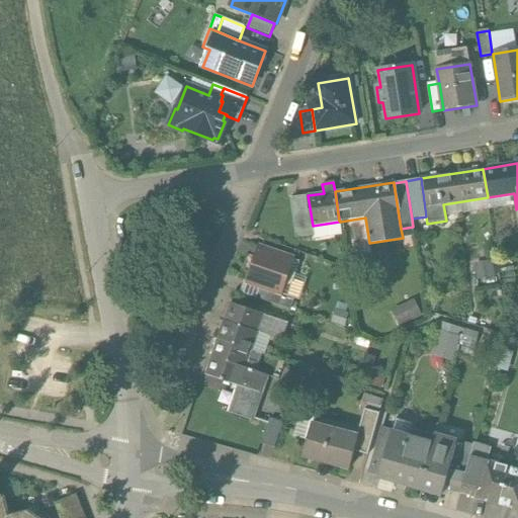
[(308,195),(290,198),(295,238),(314,236),(313,226),(308,195)]
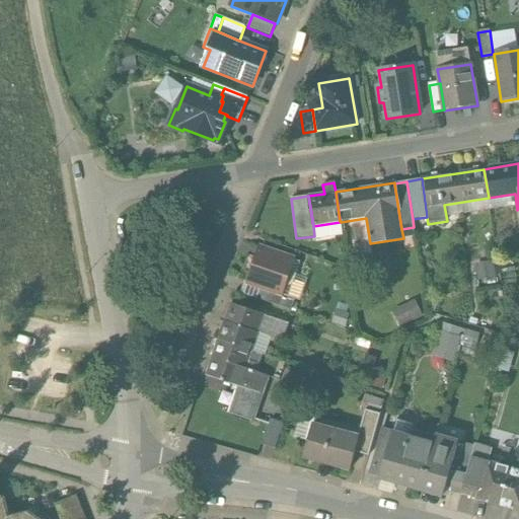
[(294,260),(260,248),(247,283),(261,287),(282,295),(286,284),(288,285),(292,283),(295,275),(293,272),(290,271),(294,260)]
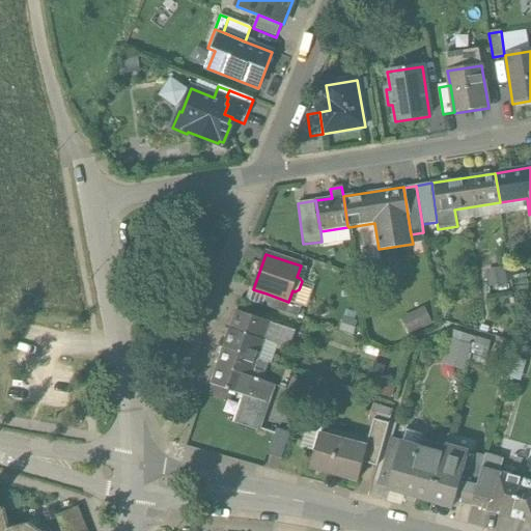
[(288,302),(267,294),(262,306),(298,317),(302,306),(288,302)]
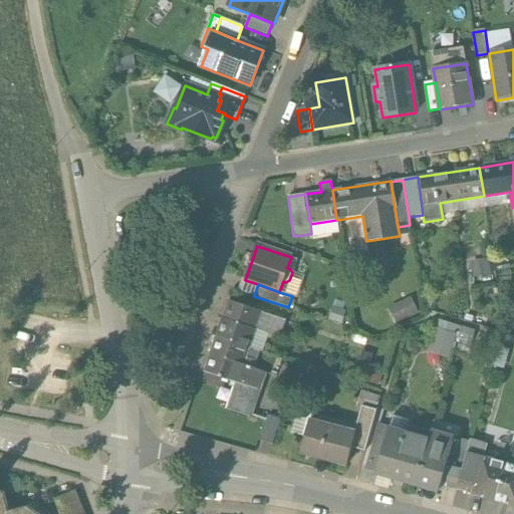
[(396,322),(420,310),(412,294),(388,307),(396,322)]
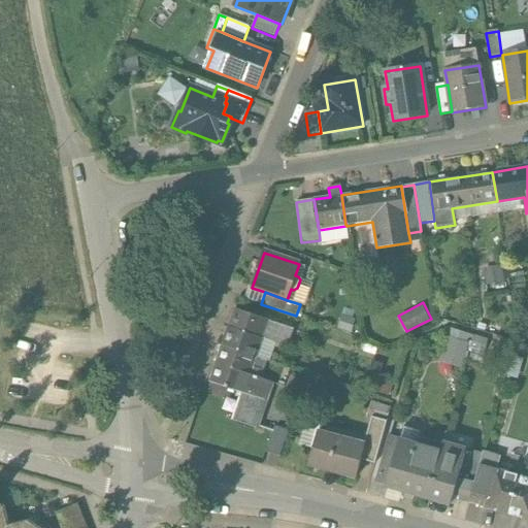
[(268,321),(235,309),(228,328),(262,339),(268,321)]
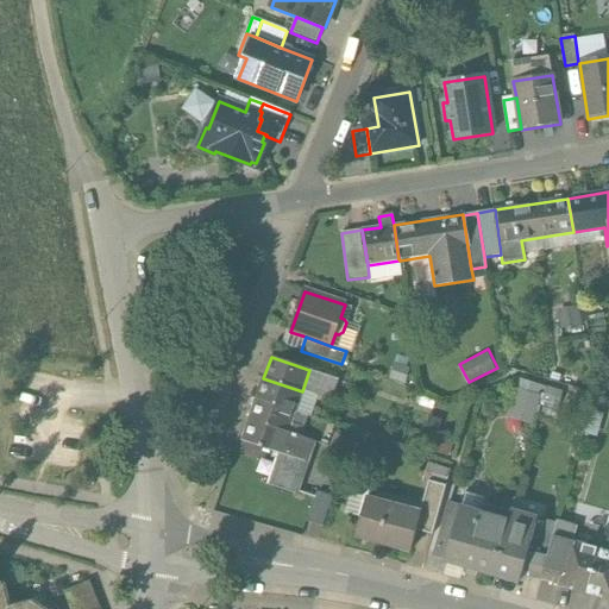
[(532,424),(544,384),(521,377),(509,416),(532,424)]
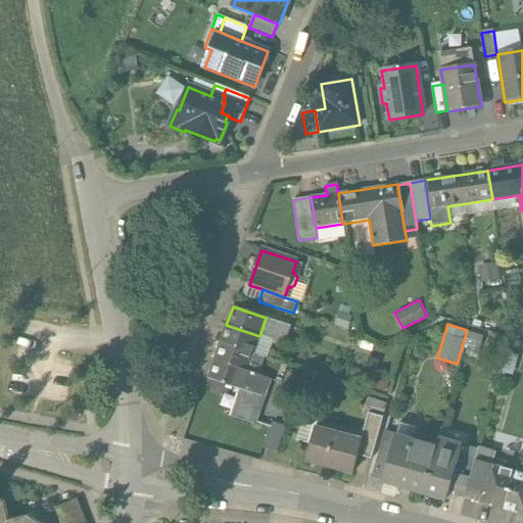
[(259,336),(226,325),(220,342),(253,353),(259,336)]
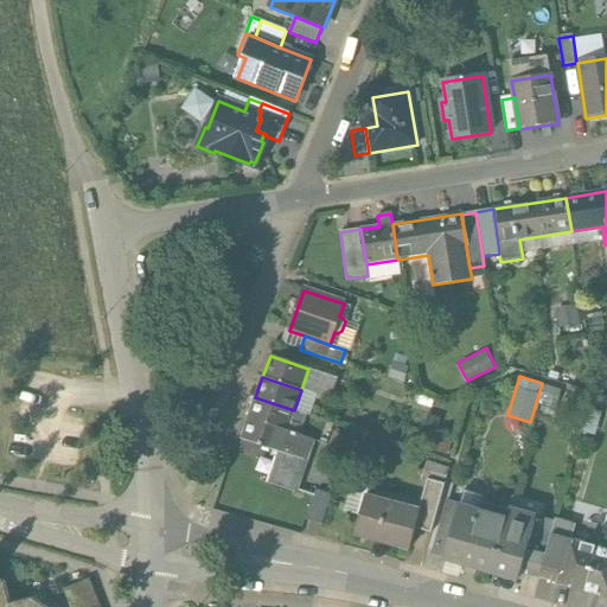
[(294,410),(255,397),(247,417),(299,435),(302,427),(289,422),(294,410)]
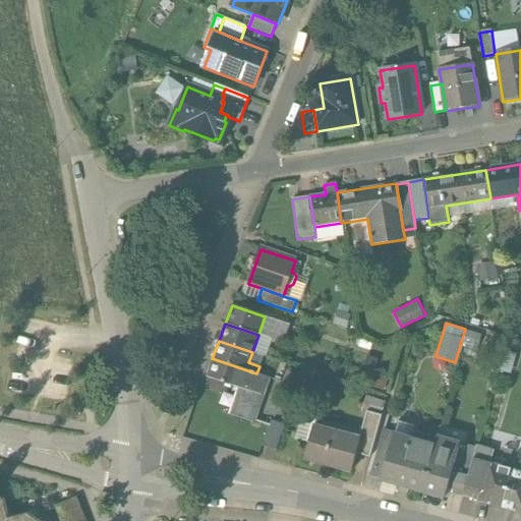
[(256,373),(212,358),(206,377),(240,389),(230,415),(253,423),(269,378),(256,373)]
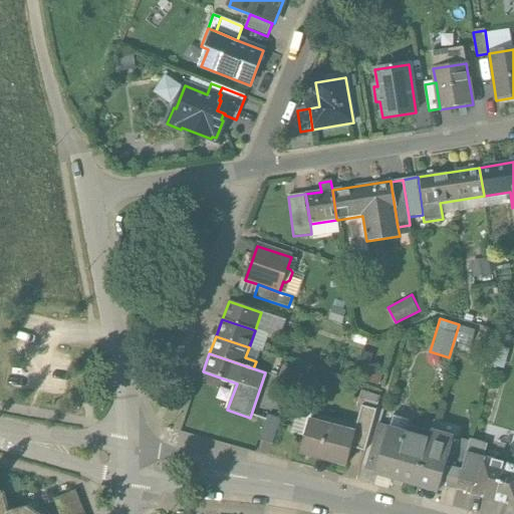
[(376,411),(361,407),(355,430),(369,434),(376,411)]
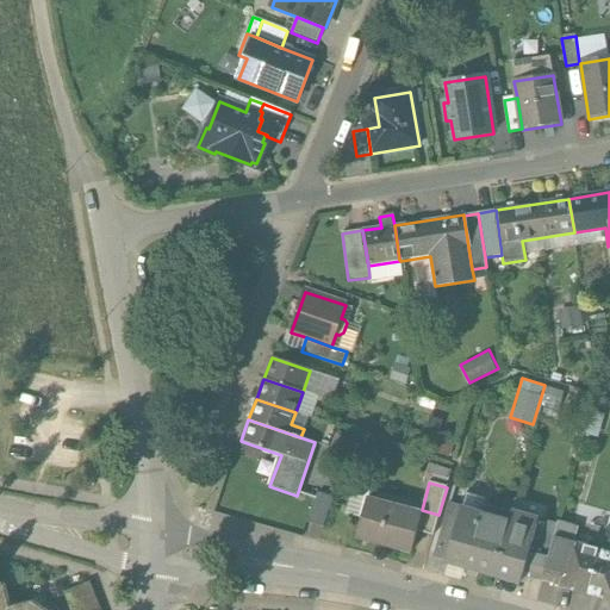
[(317,493),(307,523),(323,528),(332,499),(317,493)]
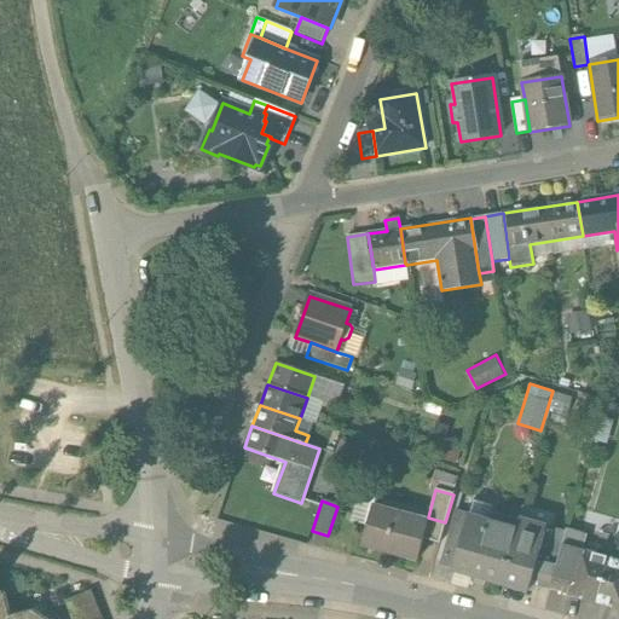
[(428,522),(372,508),(362,545),(417,560),(428,522)]
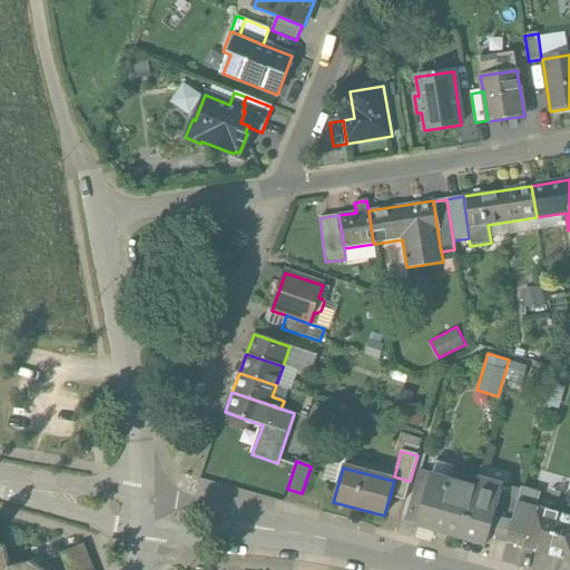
[(448,491),(429,485),(419,524),(438,530),(436,531),(462,538),(478,480),(453,473),(448,491)]
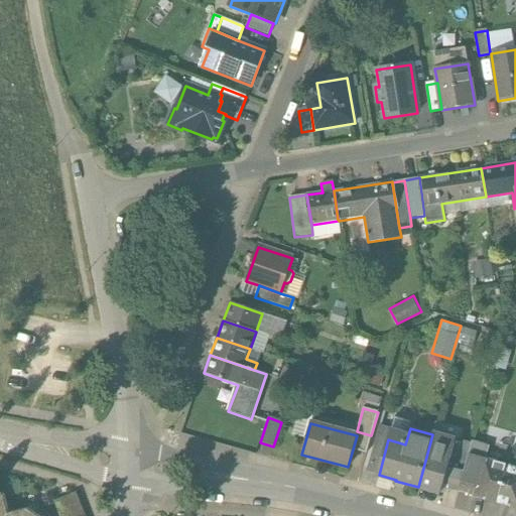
[(456,440),(432,434),(418,487),(440,493),(442,487),(447,469),(456,440)]
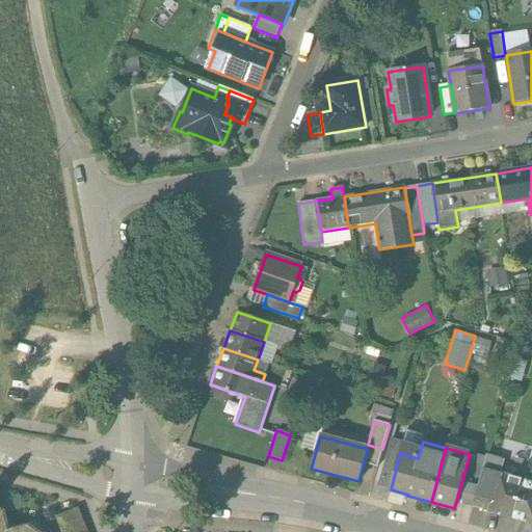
[(489,510),(489,511),(512,519),(524,481),(500,474),(495,493),(489,510)]
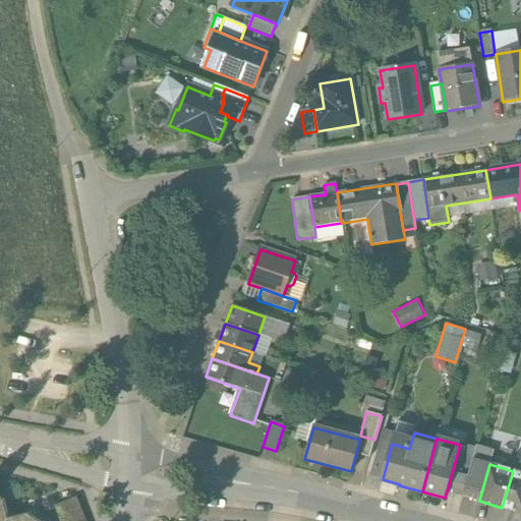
[(520,472),(513,471),(502,508),(520,512),(520,472)]
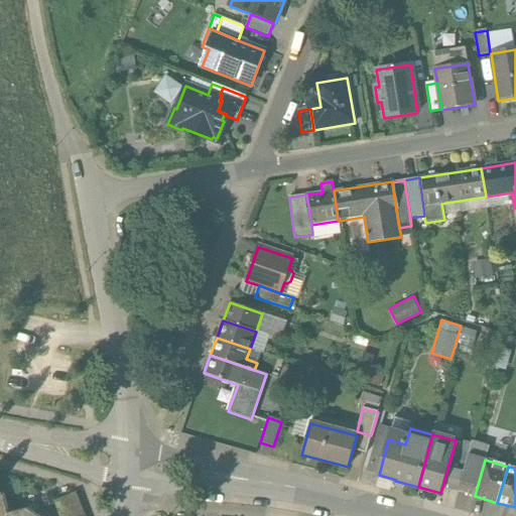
[(464,473),(447,469),(442,487),(459,491),(464,473)]
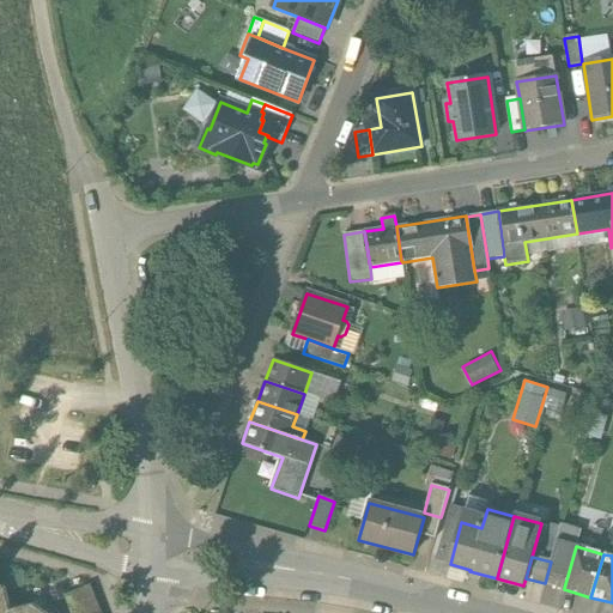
[(570,568),(551,562),(545,583),(564,588),(570,568)]
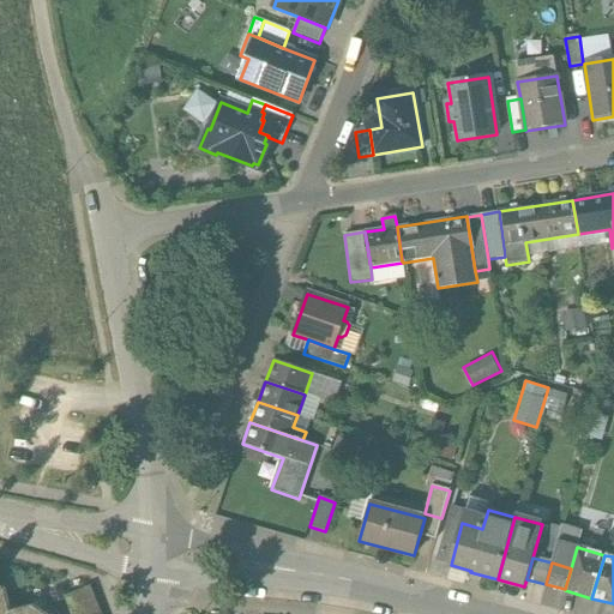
[(44,613),(31,606),(10,611),(5,589),(0,585),(0,613),(44,613)]
